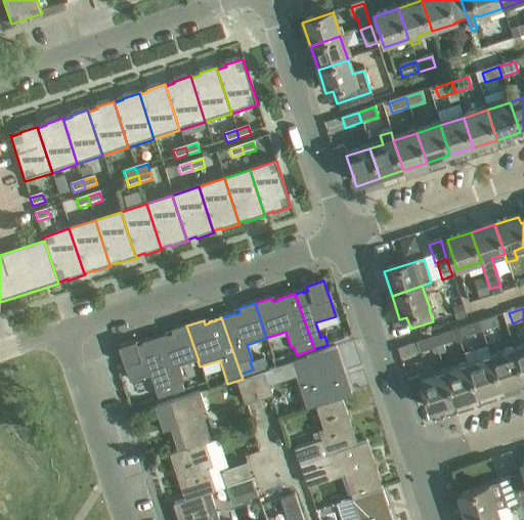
[(482,334),(498,328),(495,318),(479,323),(482,334)]
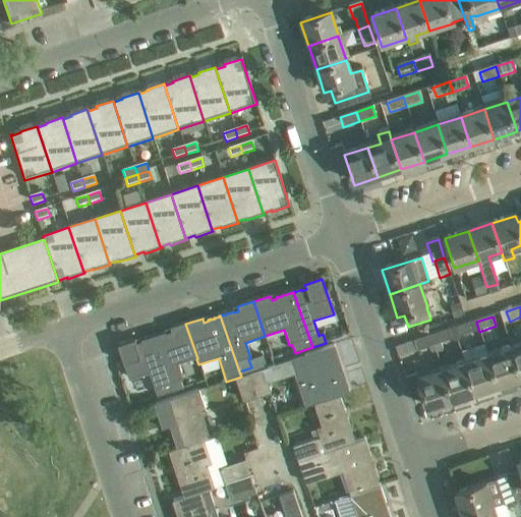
[(463,337),(479,332),(476,322),(460,327),(463,337)]
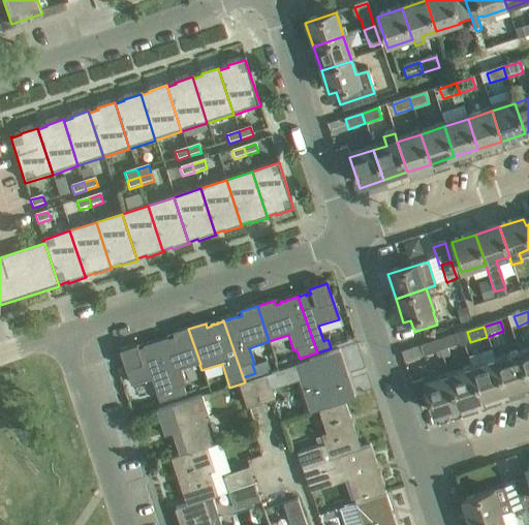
[(157,342),(155,343),(174,400),(186,396),(183,388),(186,387),(181,371),(199,365),(200,364),(188,329),(172,334),(174,339),(168,340),(168,339),(165,339),(166,340),(162,341),(160,341),(161,342),(157,343),(157,342)]
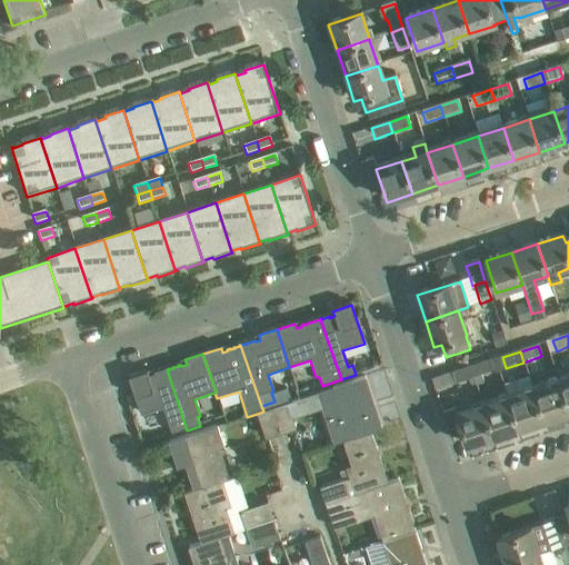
[(472,378),(490,373),(487,362),(469,368),(472,378)]
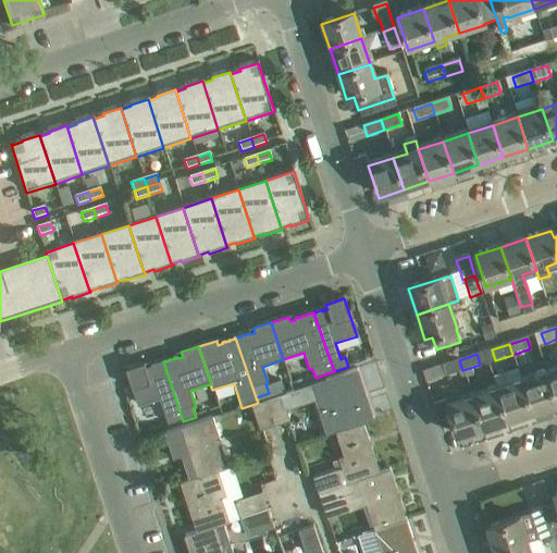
[(445,377),(462,370),(459,360),(442,366),(445,377)]
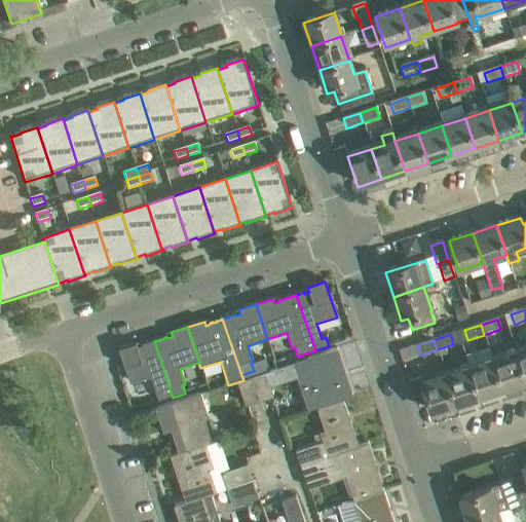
[(136,343),(118,349),(129,384),(150,378),(158,402),(173,398),(154,341),(153,341),(153,342),(149,343),(149,342),(148,343),(144,345),(144,344),(142,345),(142,346),(138,348),(136,343)]
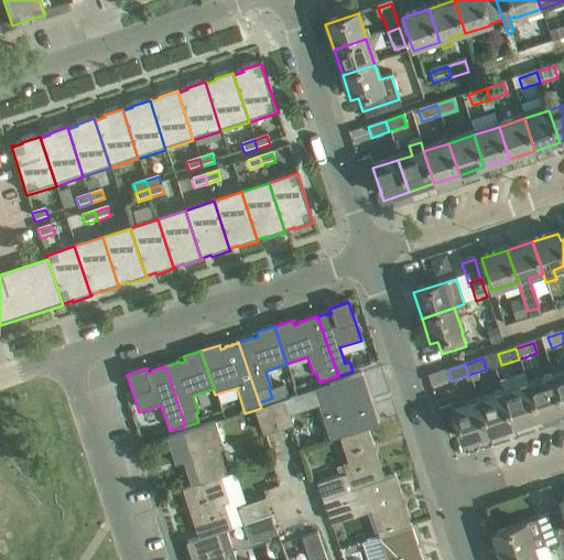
[(563,410),(563,409),(563,374),(553,378),(563,410)]
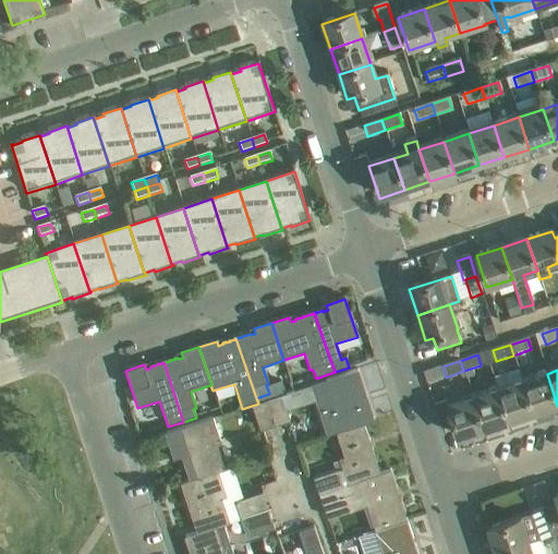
[(364,425),(374,422),(358,372),(319,385),(335,435),(337,434),(364,425)]
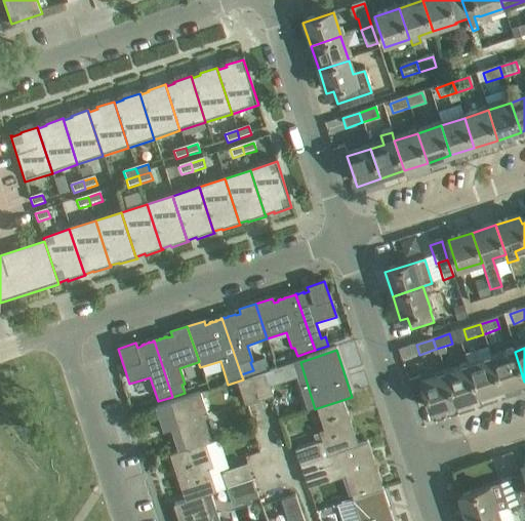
[(501,390),(524,382),(515,352),(491,359),(501,390)]
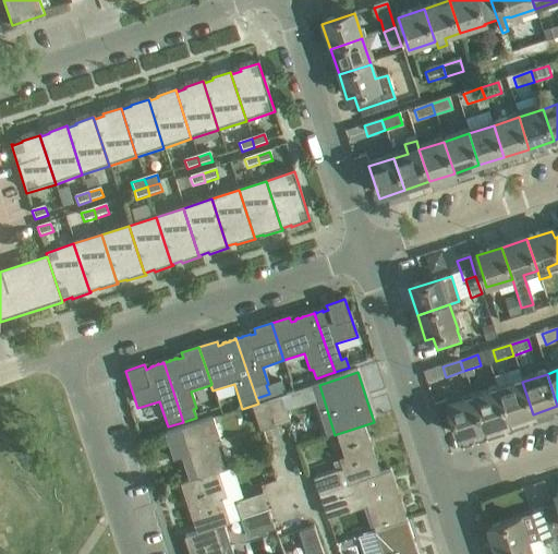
[(508,422),(533,414),(522,382),(497,390),(508,422)]
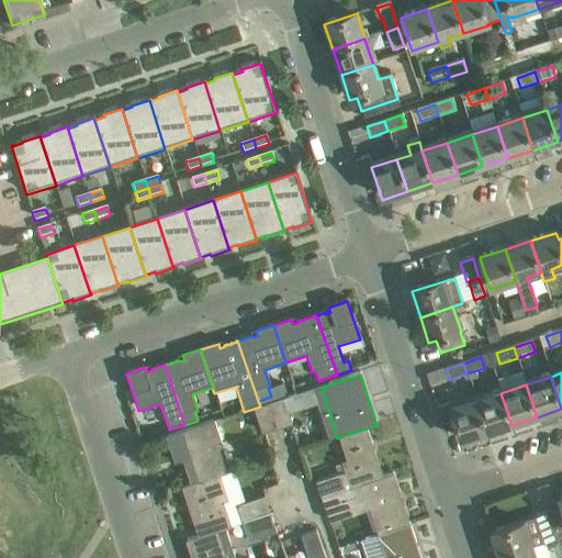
[(486,434),(512,425),(501,393),(476,401),(486,434)]
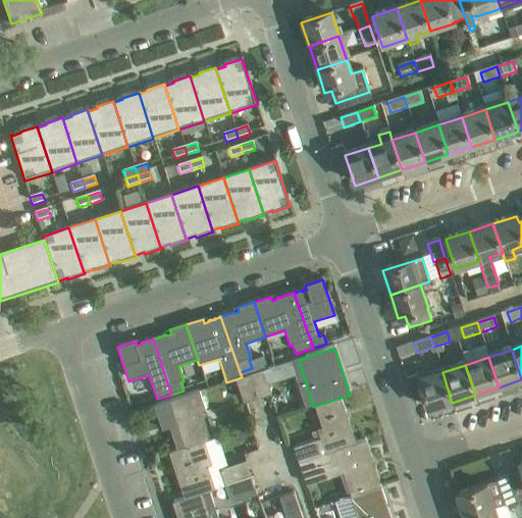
[(257,399),(270,395),(263,372),(250,376),(257,399)]
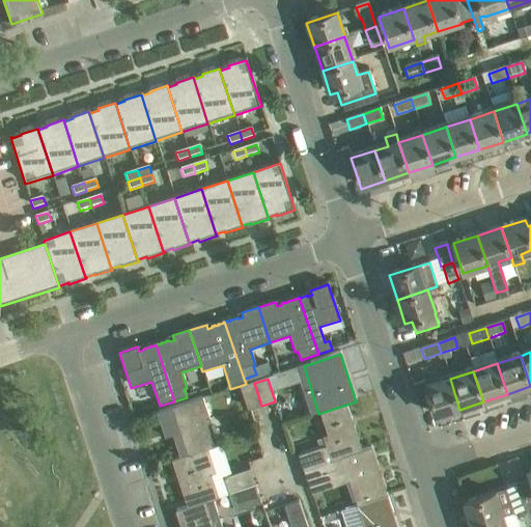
[(436,417),(459,410),(450,379),(425,387),(424,382),(412,386),(420,410),(431,406),(436,417)]
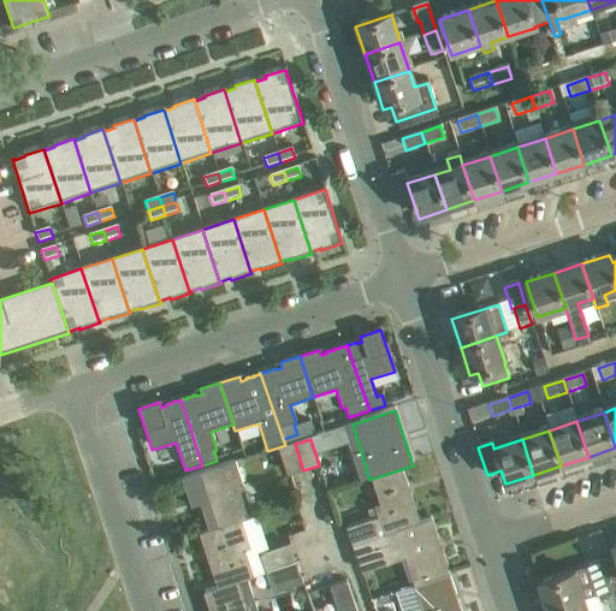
[(288,475),(303,470),(295,444),(279,449),(288,475)]
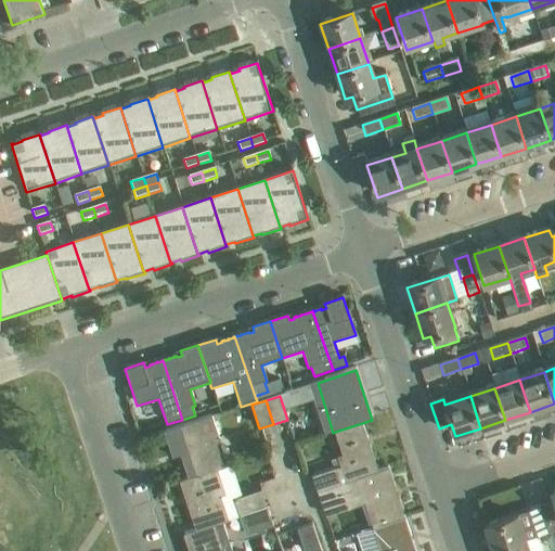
[(189,481),(217,471),(223,469),(215,445),(220,443),(211,418),(164,434),(172,459),(181,457),(189,481)]
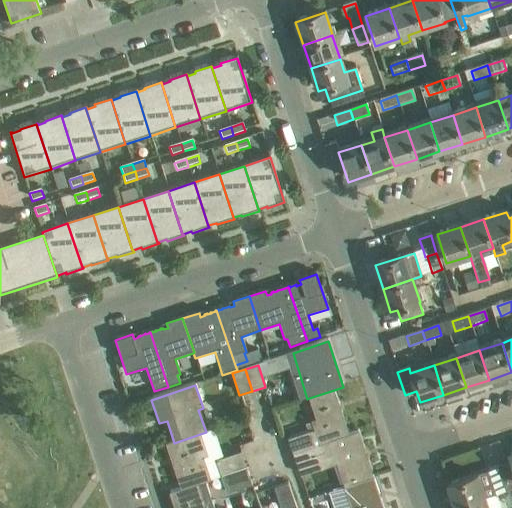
[(292,454),(349,436),(334,390),(309,398),(317,421),(312,422),(315,430),(288,440),(292,454)]
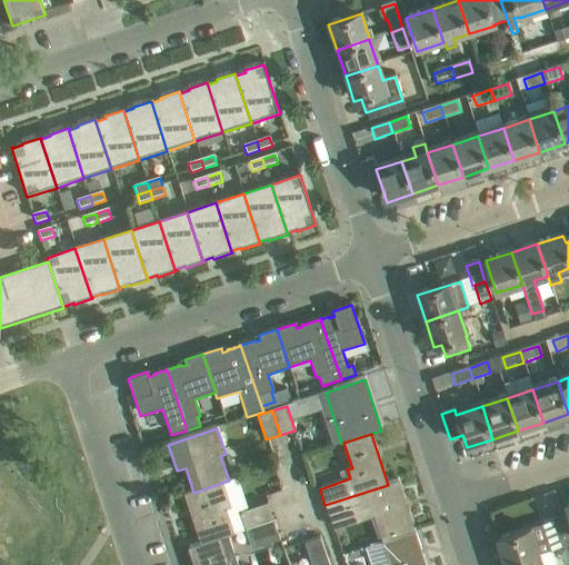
[(388,485),(325,505),(333,532),(375,517),(382,543),(415,532),(398,482),(388,485)]
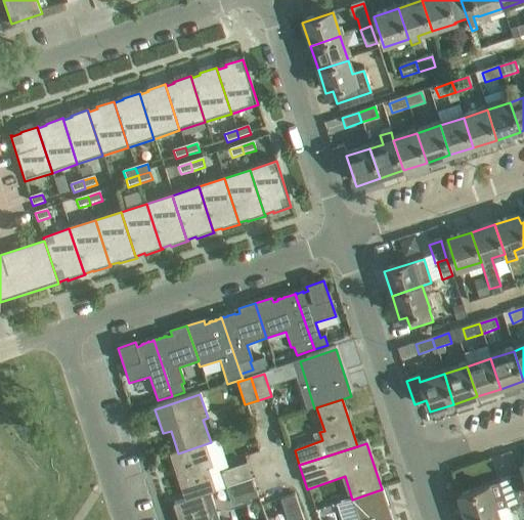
[(185,503),(203,496),(209,494),(215,492),(207,469),(212,468),(205,444),(178,453),(170,456),(185,503)]
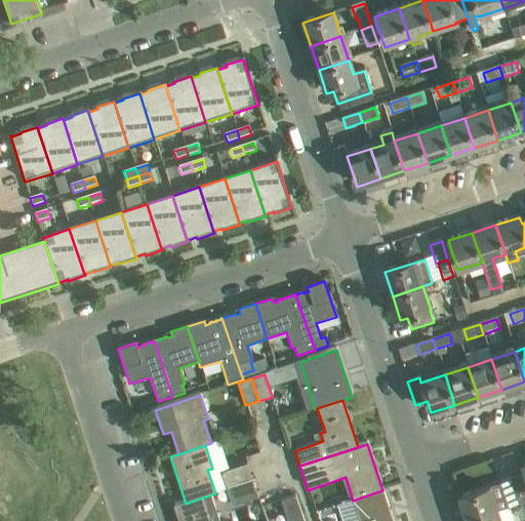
[(226,490),(252,481),(247,465),(220,474),(226,490)]
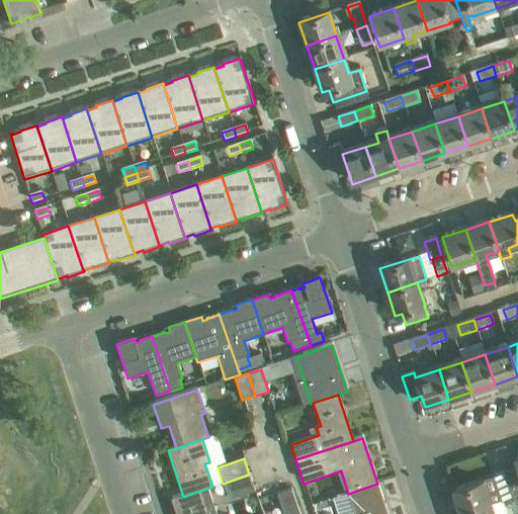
[(466,513),(490,505),(497,503),(510,499),(505,483),(515,479),(513,473),(503,476),(504,478),(484,485),(483,482),(452,492),(459,513),(466,513)]
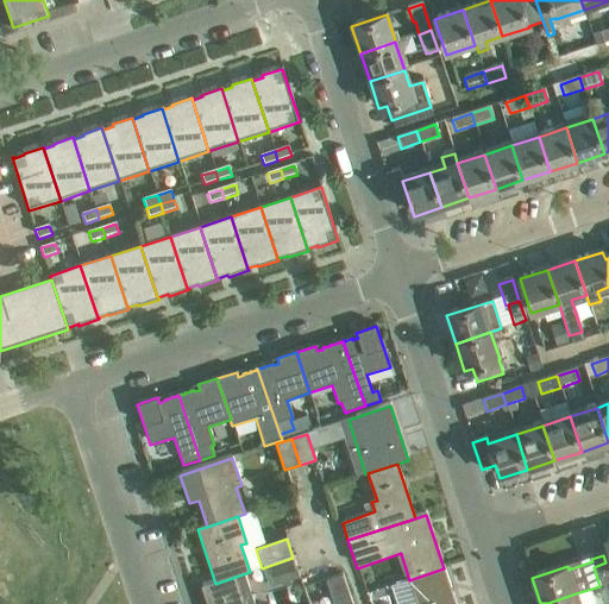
[(269,587),(299,578),(293,558),(262,568),(269,587)]
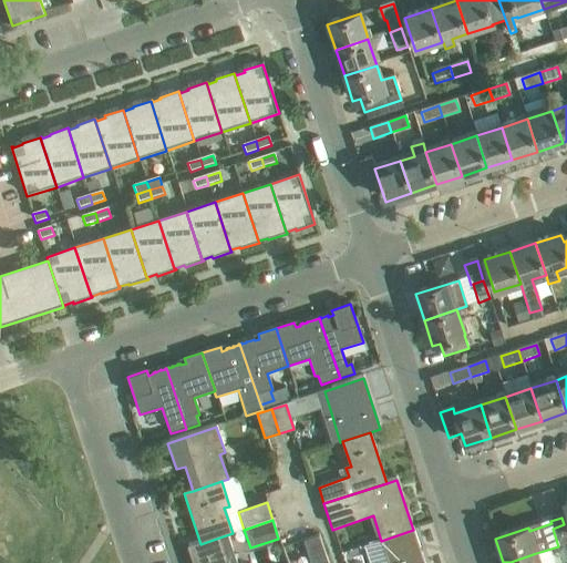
[(558,546),(566,543),(566,534),(564,524),(553,529),(558,546)]
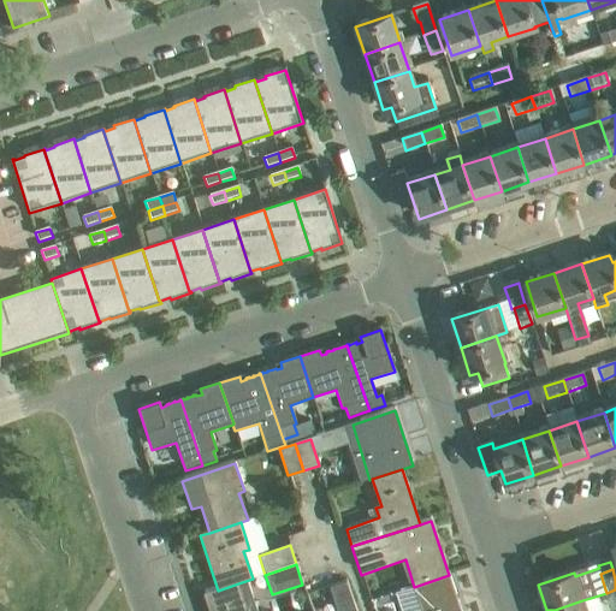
[(461,610),(449,575),(414,587),(422,610),(461,610)]
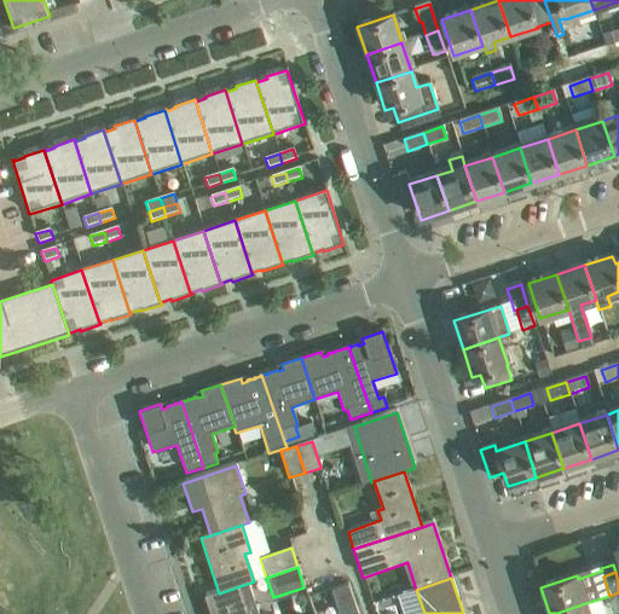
[(219,594),(206,598),(210,613),(258,613),(247,584),(239,586),(219,594)]
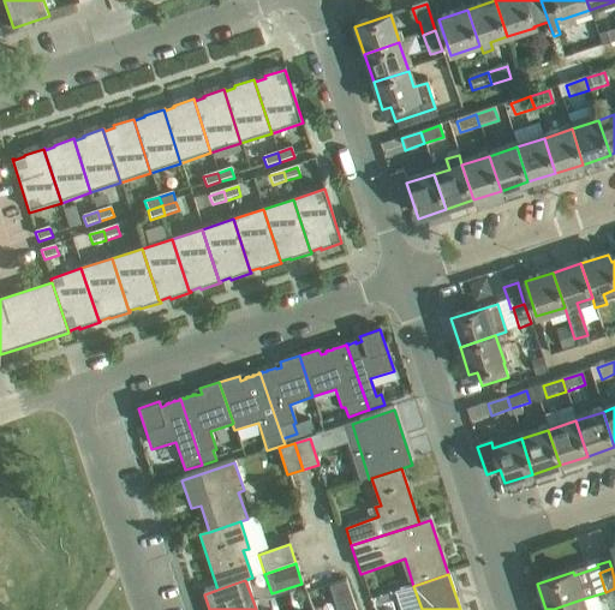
[(356,609),(346,582),(329,587),(336,609),(356,609)]
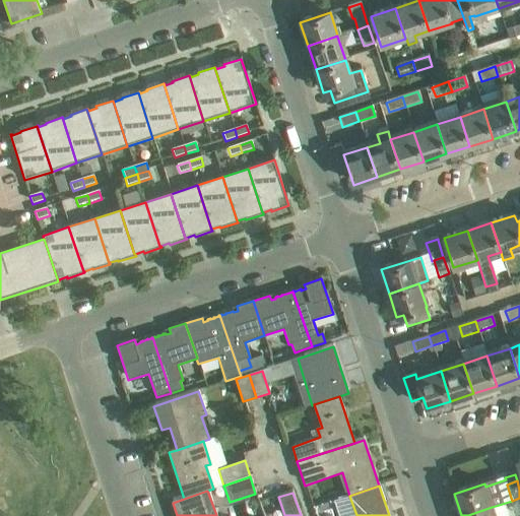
[(505,515),(502,506),(499,505),(492,507),(468,515),(505,515)]
